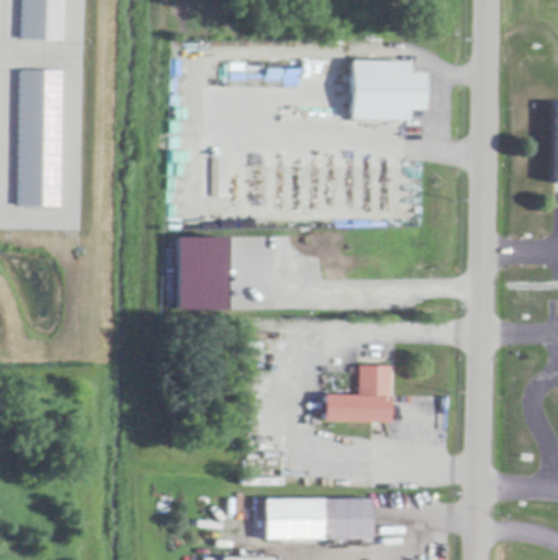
[(23,38),(23,0),(65,0),(65,40),(23,38)]
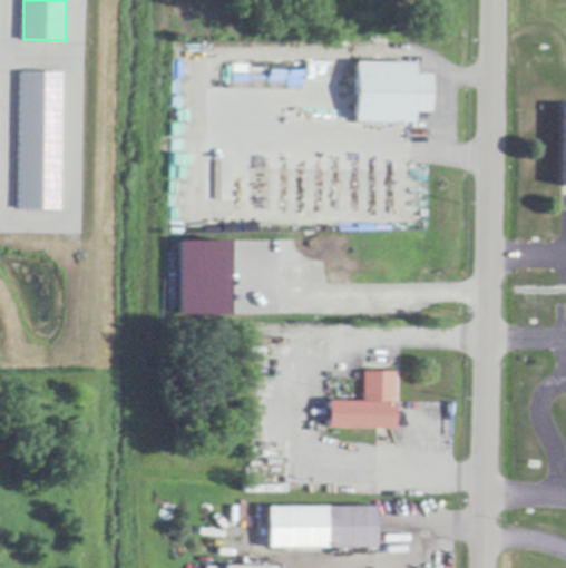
[(408,62),(417,62),(417,74),(435,74),(435,111),(416,111),(416,121),(358,121),(358,61),(408,62)]
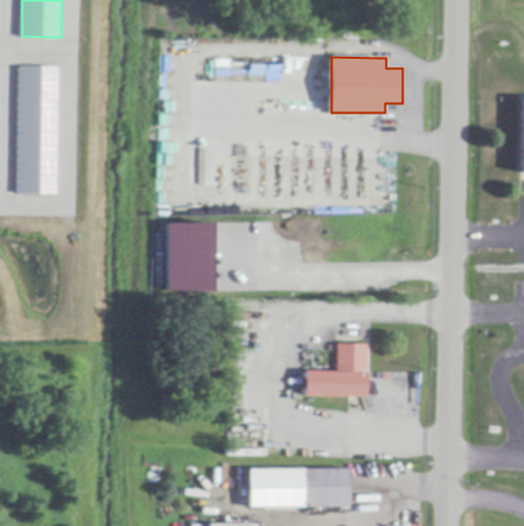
[(18,192),(19,63),(58,64),(57,193),(18,192)]
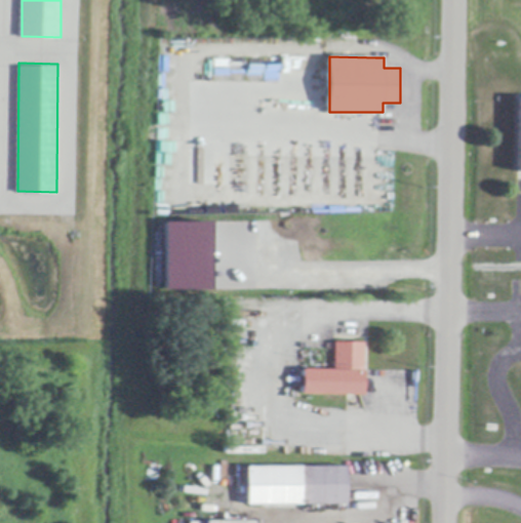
[(208,219),(165,219),(164,287),(208,287),(208,219)]
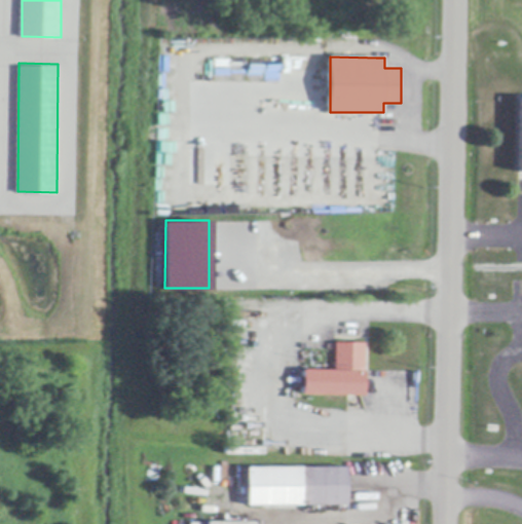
[(365,389),(365,394),(365,395),(364,395),(352,395),(304,394),(305,369),(337,370),(337,349),(338,342),(366,343),(365,389)]
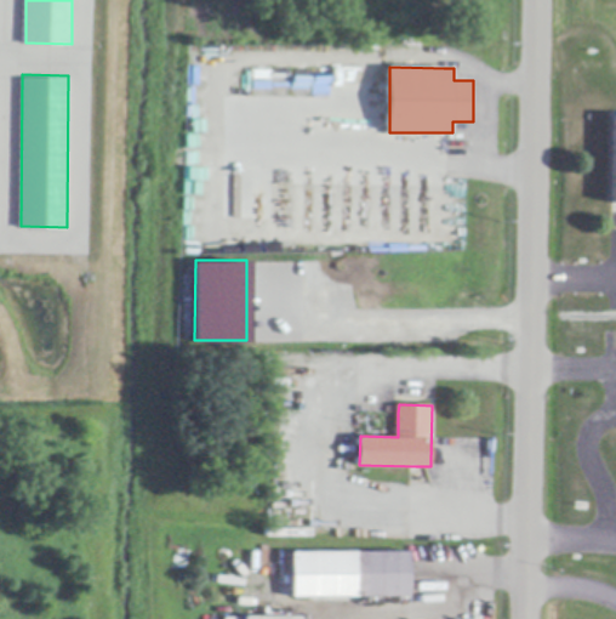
[(359,551),(410,551),(410,596),(359,596),(359,551)]
